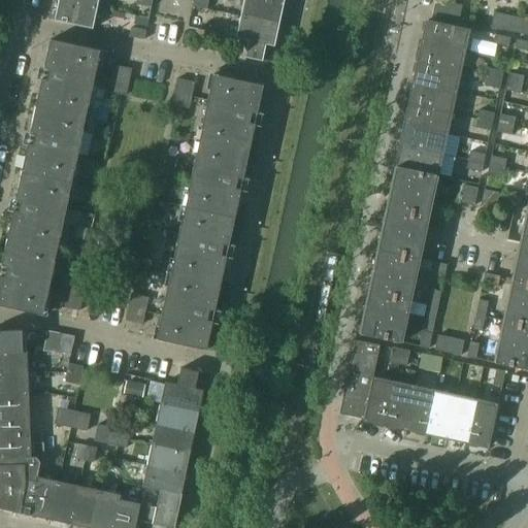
[(58,0),(54,22),(92,29),(96,8),(58,0)]
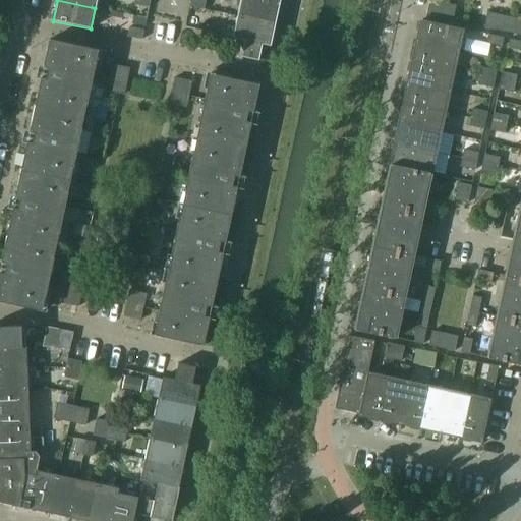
[(206,1),(203,0),(190,0),(189,7),(204,9),(206,1)]
